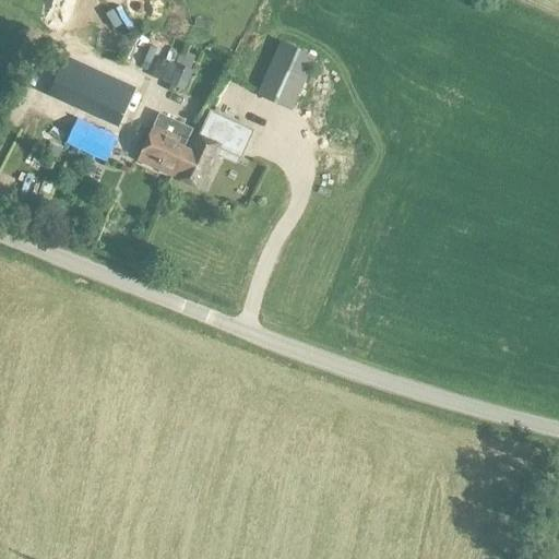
[(293,111),(304,88),(318,58),(282,42),(258,95),(293,111)]
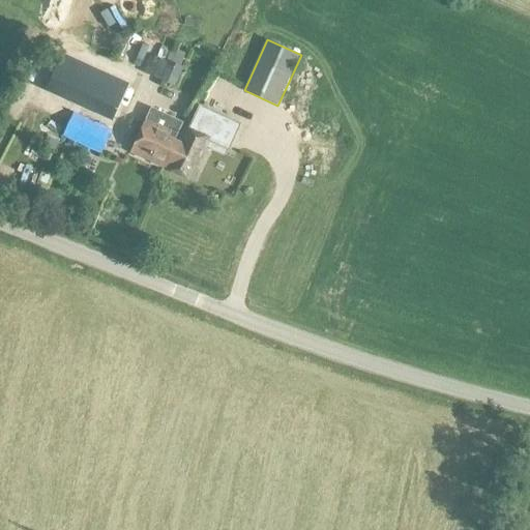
[(150,57),(144,71),(176,86),(183,68),(169,61),(167,65),(150,57)]
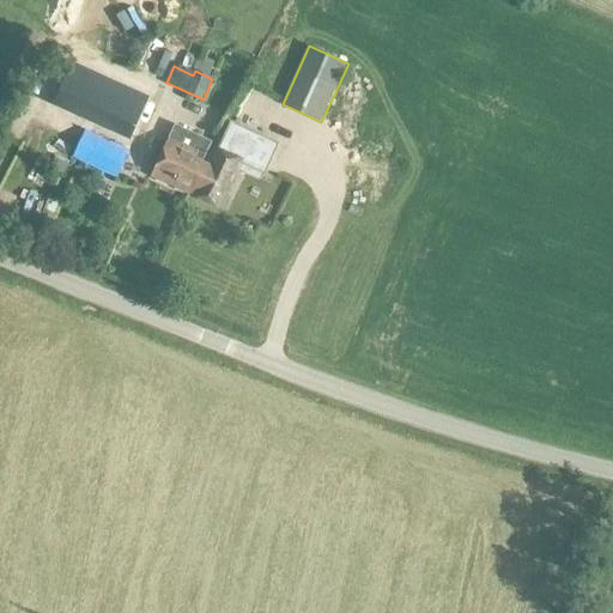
[(153,103),(82,68),(62,108),(135,141),(153,103)]
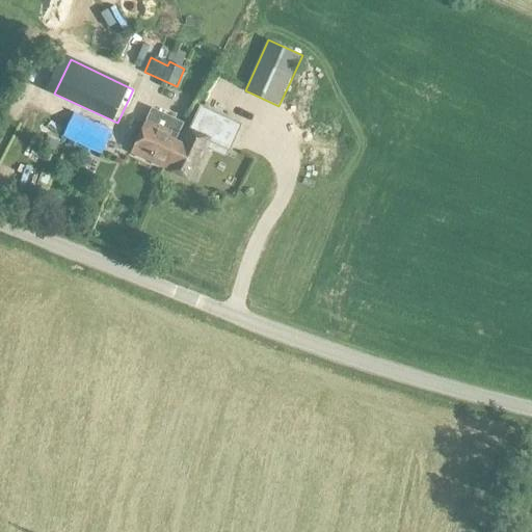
[(228,105),(220,114),(234,124),(241,113),(228,105)]
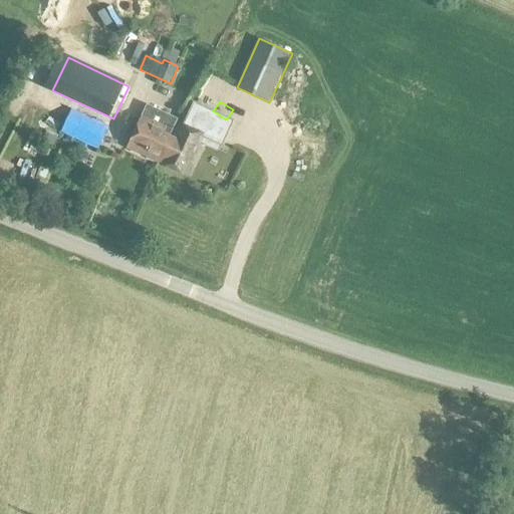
[(58,120),(42,113),(35,132),(53,140),(57,131),(92,146),(103,118),(66,102),(58,120)]
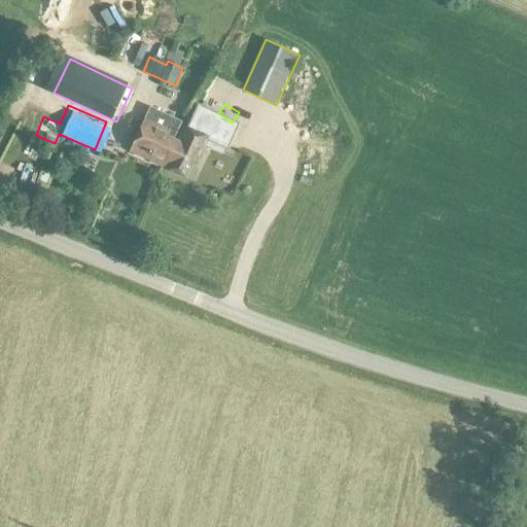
[(151,108),(147,117),(173,129),(170,136),(176,139),(182,121),(151,108)]
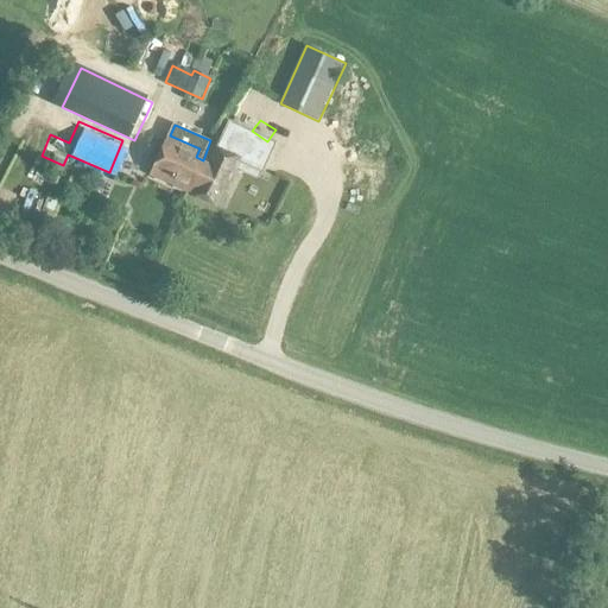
[(200,149),(170,135),(151,177),(189,194),(204,160),(203,160),(196,157),(200,149)]
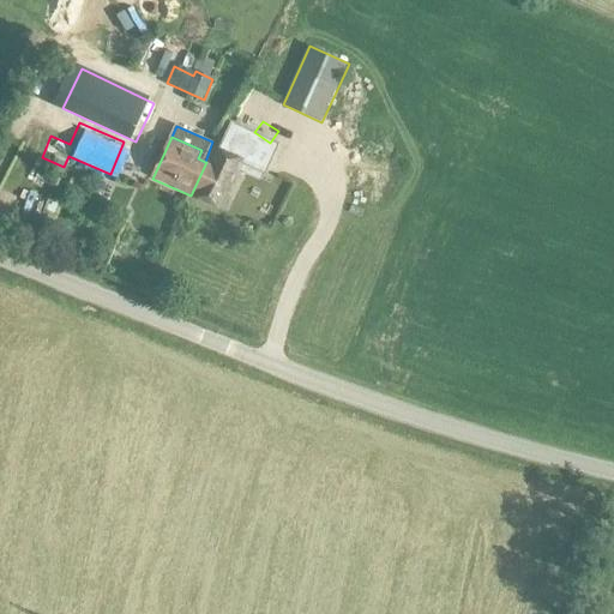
[(214,144),(206,162),(191,196),(229,212),(252,162),(214,144)]
